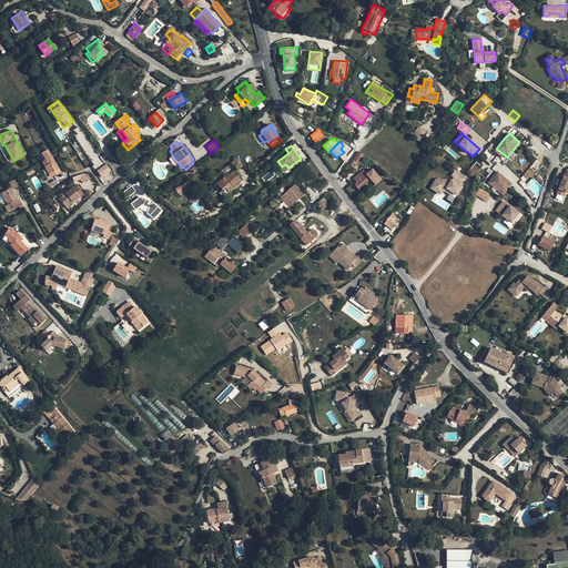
[(48,180),(51,178),(48,171),(52,168),(57,165),(48,150),(42,153),(49,164),(49,165),(47,166),(46,168),(46,169),(42,170),(48,180)]
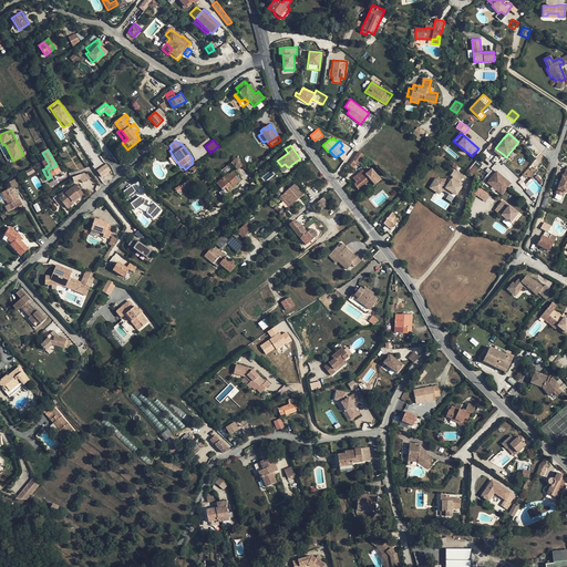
[(358,151),(349,164),(353,167),(356,163),(362,161),(364,156),(358,151)]
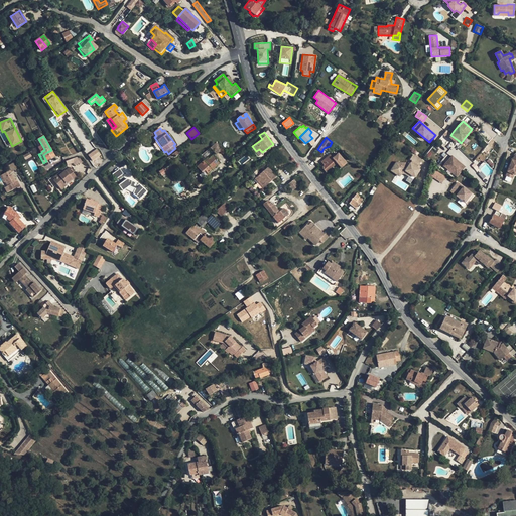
[(36,140),(42,151),(44,150),(44,149),(38,139),(36,140)]
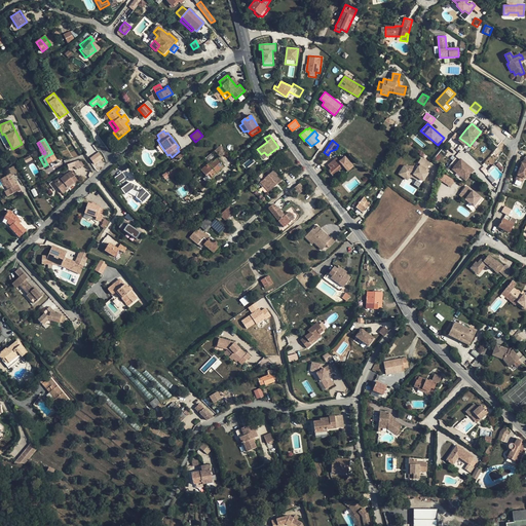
[(220,145),(214,150),(220,157),(226,151),(220,145)]
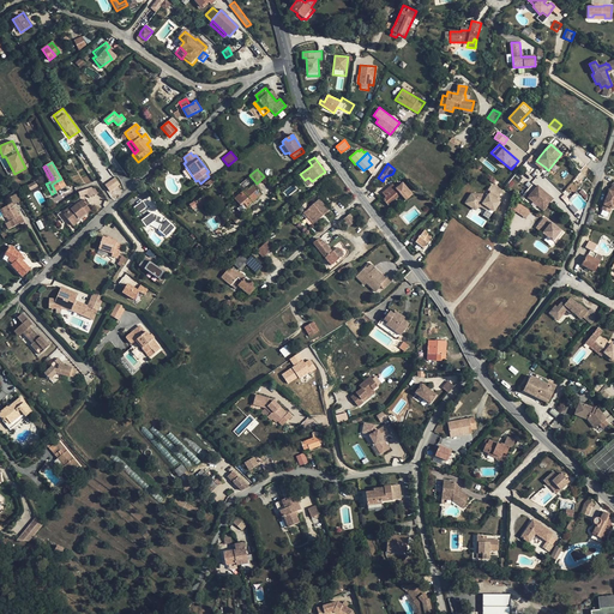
[(115,178),(104,184),(109,192),(120,185),(115,178)]
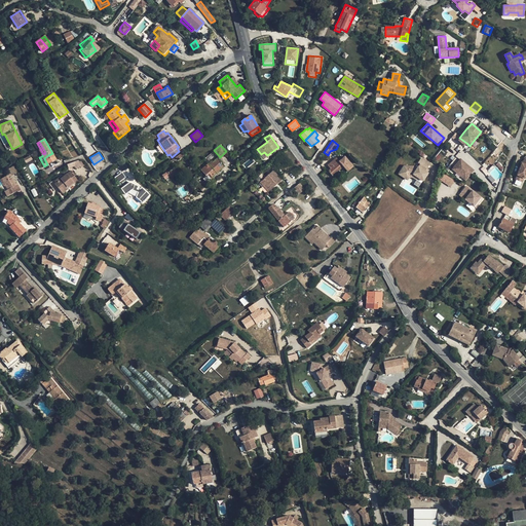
[(433,159),(423,154),(420,159),(421,161),(428,165),(433,159)]
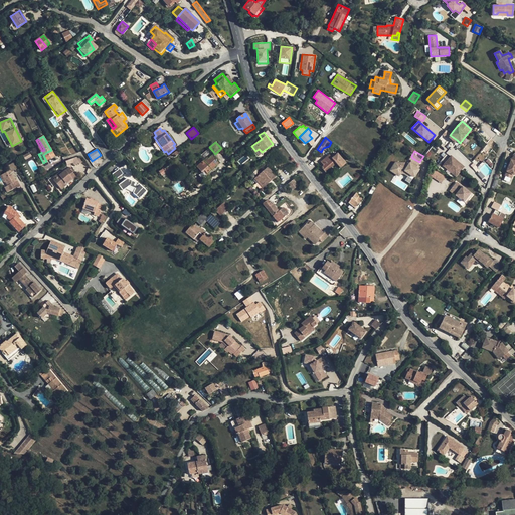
[(514,151),(513,153),(514,155),(513,156),(513,155),(511,157),(512,158),(506,173),(512,175),(514,172),(514,151)]
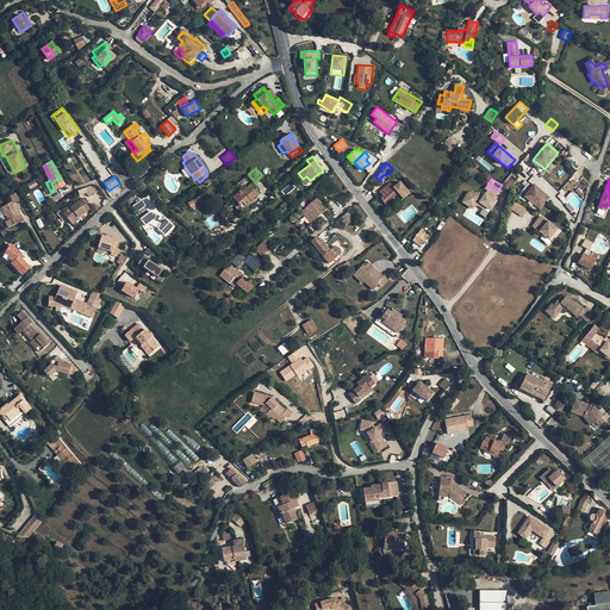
[(241,190),(232,197),(240,204),(237,206),(242,211),(246,207),(244,205),(246,205),(260,192),(250,181),(249,182),(250,184),(242,191),(241,190)]
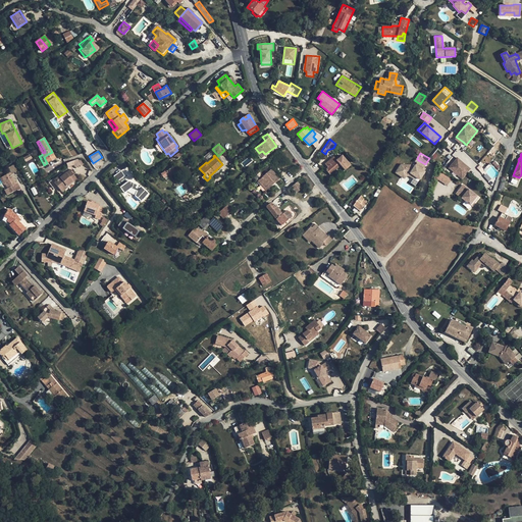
[(325,163),(327,165),(328,167),(326,169),(330,173),(341,165),(345,169),(350,165),(342,156),(336,160),(333,157),(325,163)]
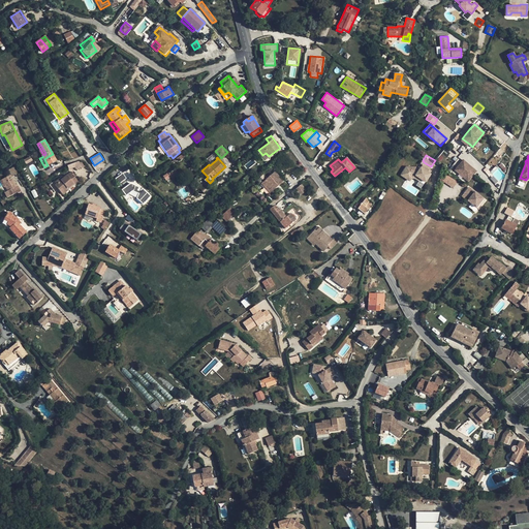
[(463,159),(455,169),(468,182),(476,170),(463,159)]
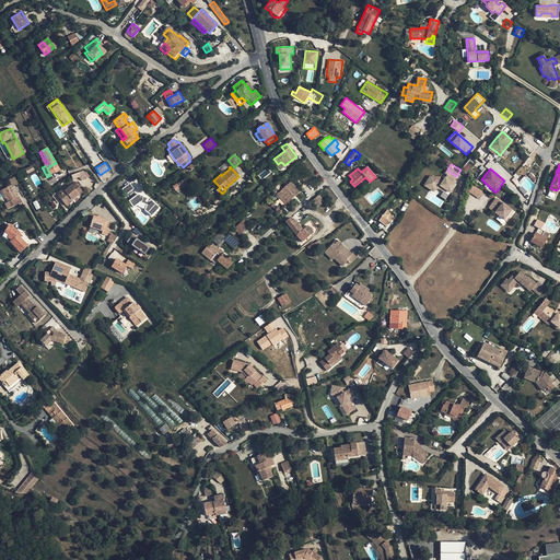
[(85,170),(72,175),(73,179),(81,178),(83,182),(86,178),(88,179),(91,176),(85,170)]
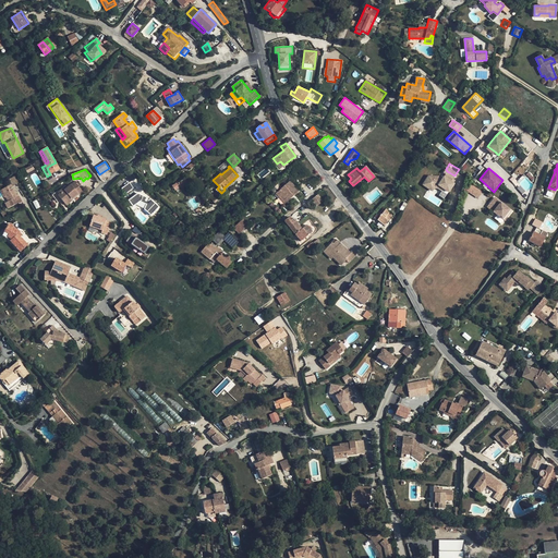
[(453,179),(446,173),(431,172),(426,180),(433,184),(435,182),(440,182),(446,185),(451,189),(456,180),(453,179)]
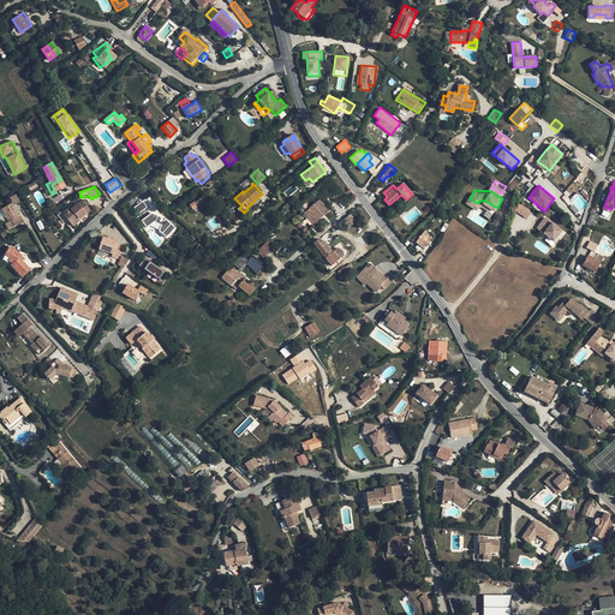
[(10,198),(12,203),(13,206),(21,202),(17,193),(10,198)]
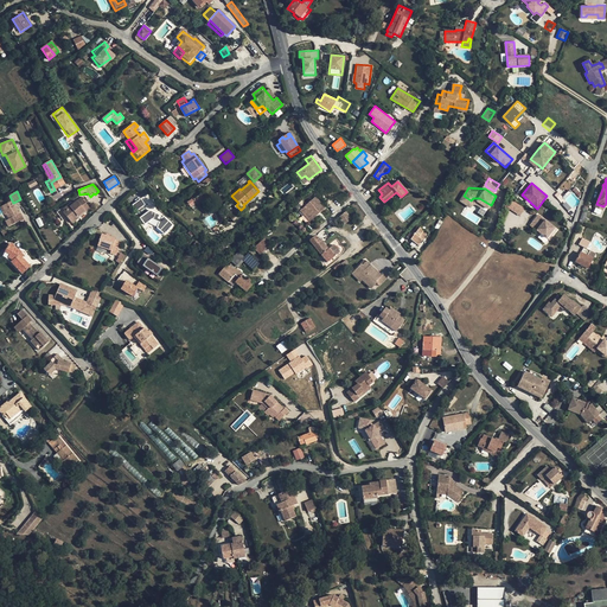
[(145,191),(135,196),(138,203),(148,198),(145,191)]
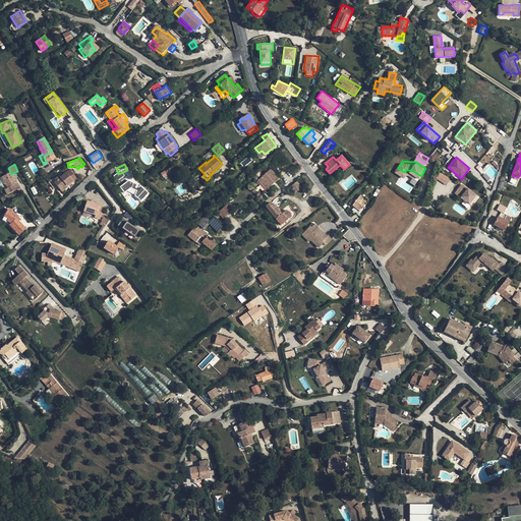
[(177,171),(173,166),(166,171),(170,176),(177,171)]
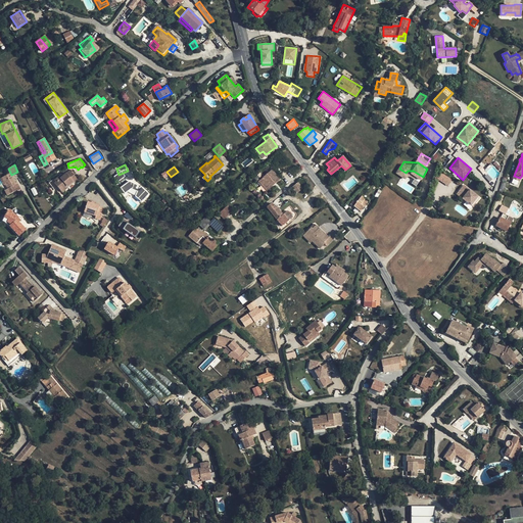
[(277,180),(281,178),(272,168),(260,177),(268,185),(266,186),(268,188),(276,182),(275,181),(276,179),(277,180)]
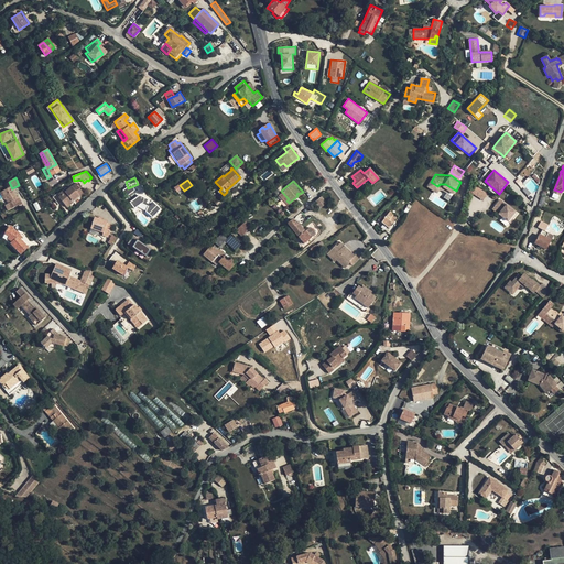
[(79,197),(80,198),(85,195),(79,188),(80,187),(77,184),(69,191),(65,194),(63,193),(60,196),(61,197),(60,198),(64,204),(67,203),(72,207),(75,204),(74,202),(79,197)]
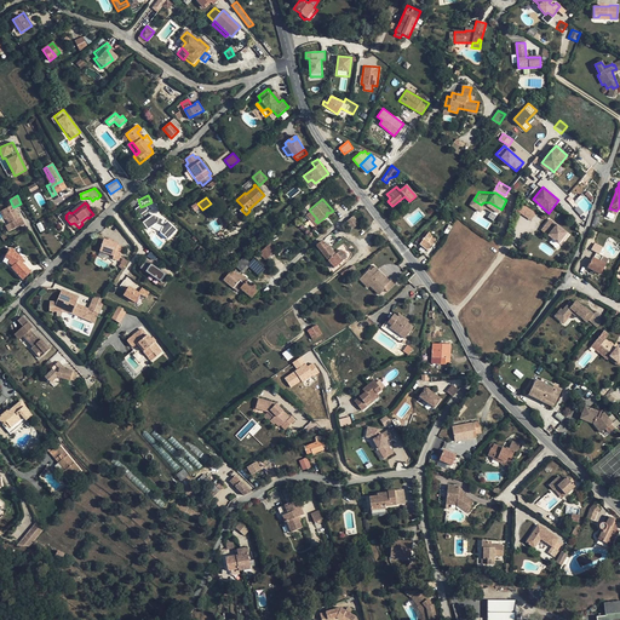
[(538,213),(526,202),(520,210),(532,219),(538,213)]
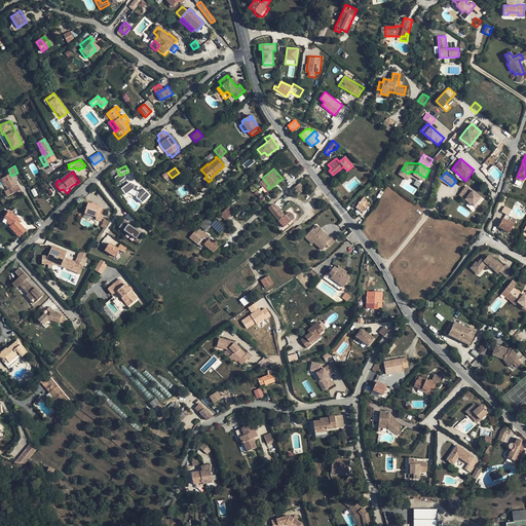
[(6,183),(5,184),(8,190),(5,191),(8,196),(17,191),(17,192),(22,190),(19,184),(16,185),(11,176),(10,174),(3,178),(6,183)]
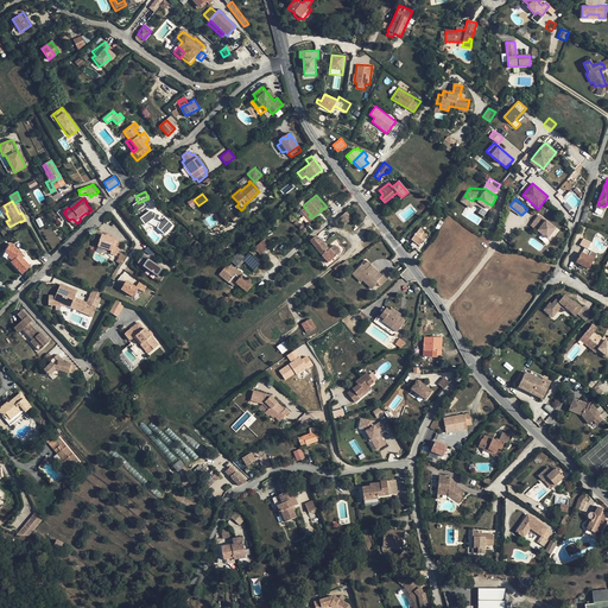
[(605,207),(597,204),(595,213),(602,216),(605,207)]
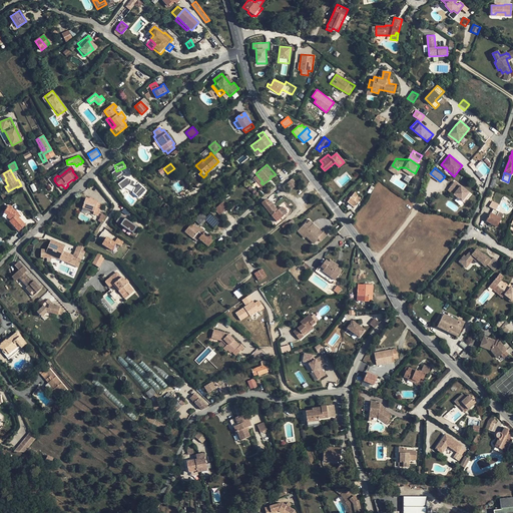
[(128,173),(118,178),(121,184),(127,182),(132,186),(129,190),(136,196),(138,194),(139,194),(141,192),(141,191),(143,189),(136,181),(134,183),(132,182),(134,180),(128,173)]
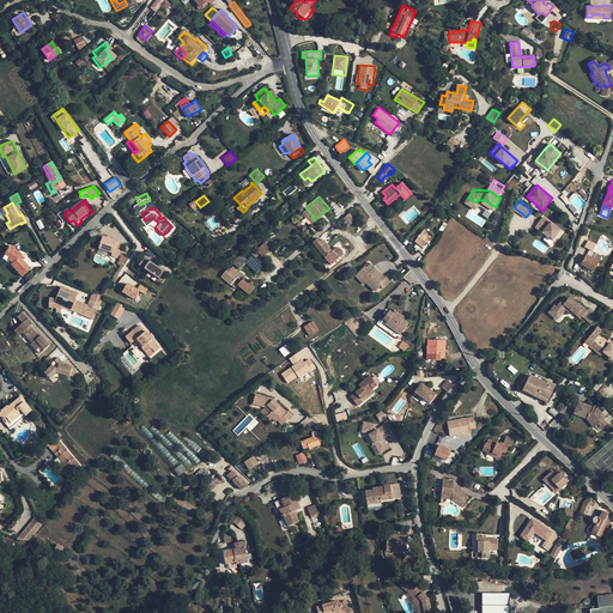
[(304,208),(311,218),(314,217),(305,207),(304,208)]
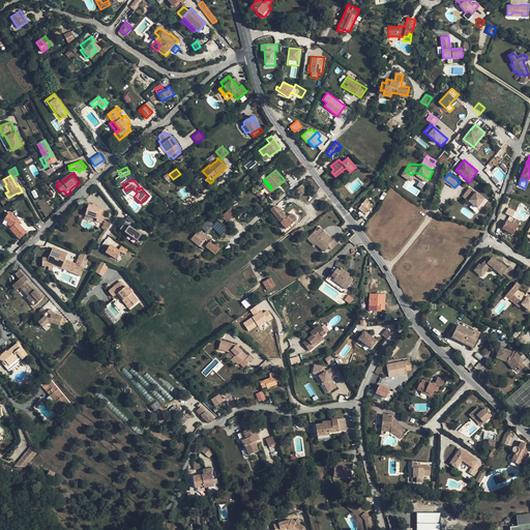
[(296,188),(299,196),(306,192),(303,184),(296,188)]
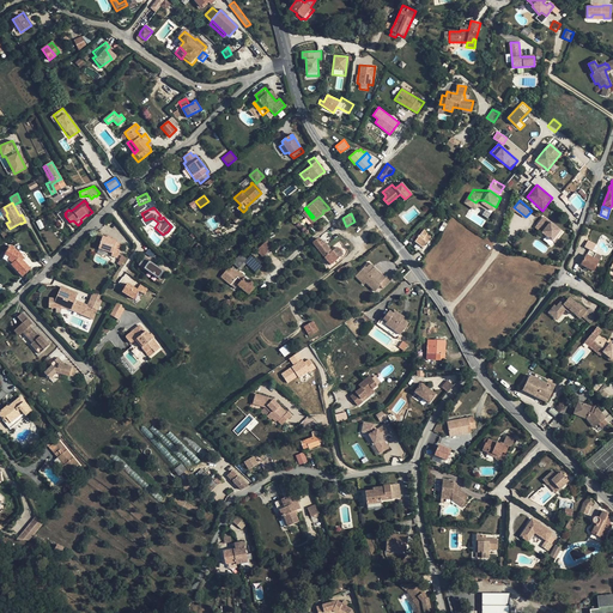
[(563,232),(544,217),(535,228),(554,242),(563,232)]
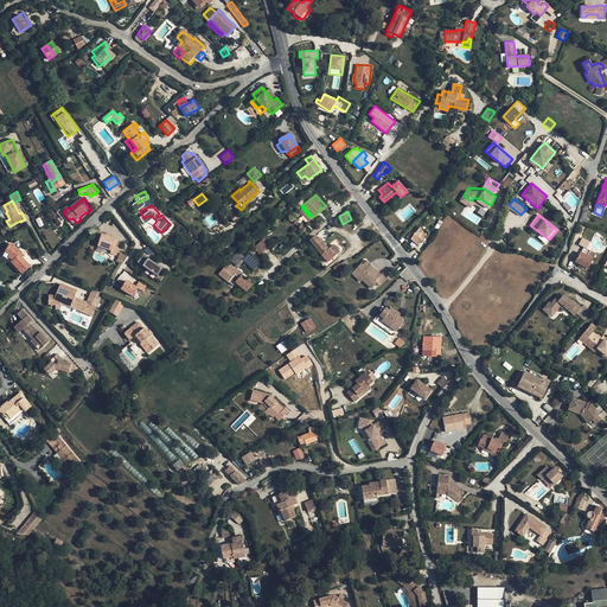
[(428,234),(420,228),(410,240),(419,246),(428,234)]
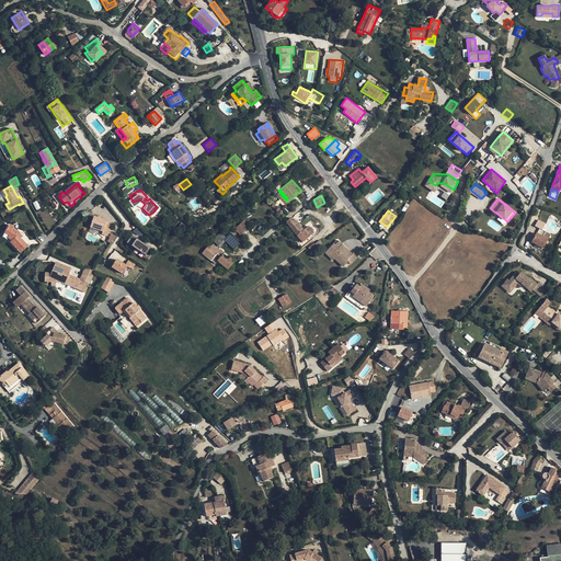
[(107,221),(94,217),(91,228),(104,232),(103,235),(107,237),(113,225),(106,222),(107,221)]
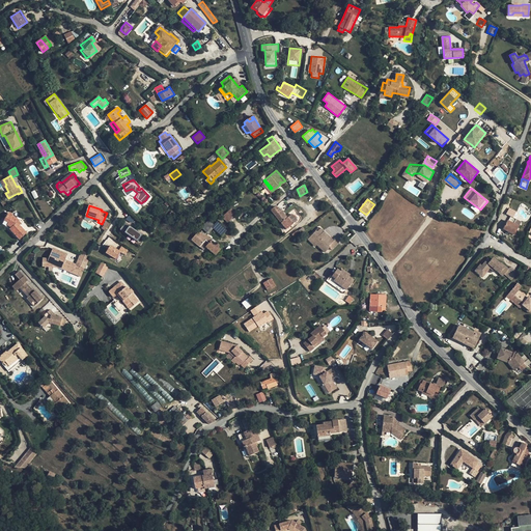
[(276,205),(271,210),(285,229),(290,225),(297,220),(291,214),(287,217),(281,210),(280,211),(276,205)]
